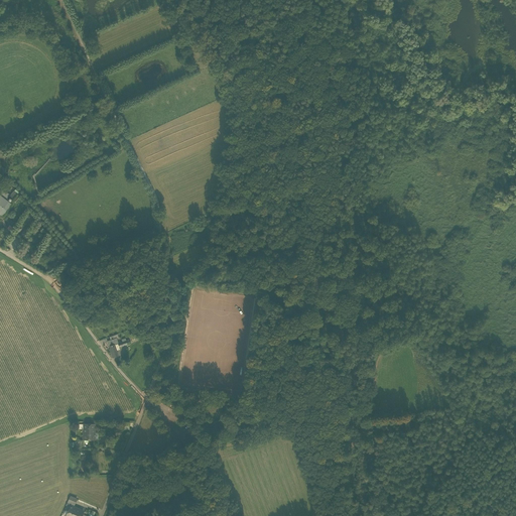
[(2,189),(0,192),(0,195),(5,200),(9,195),(2,189)]
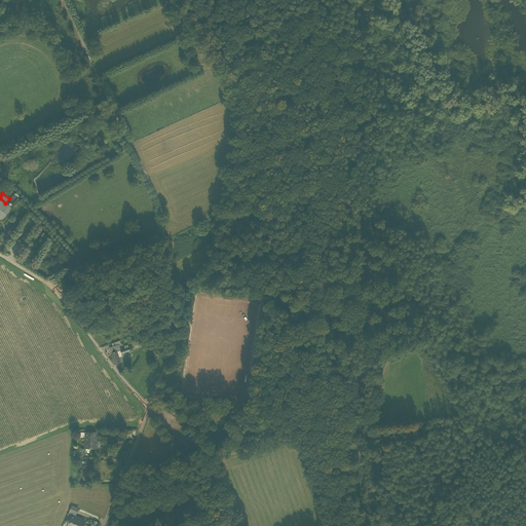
[(13,202),(17,197),(13,194),(9,199),(13,202)]
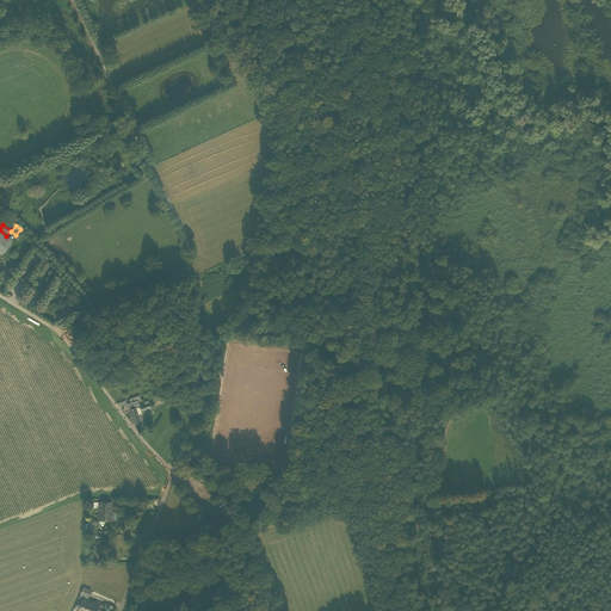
[(14,242),(6,236),(0,230),(0,254),(4,257),(14,242)]
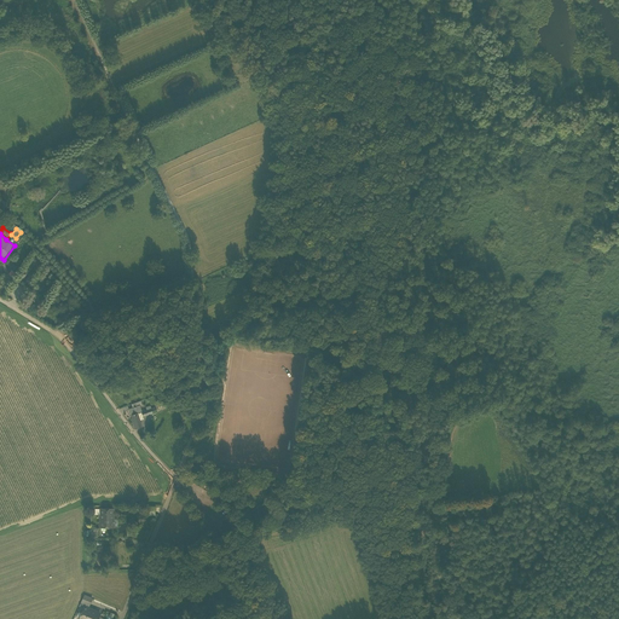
[(131,416),(134,429),(143,427),(140,421),(138,414),(142,412),(139,406),(133,408),(128,410),(131,416)]
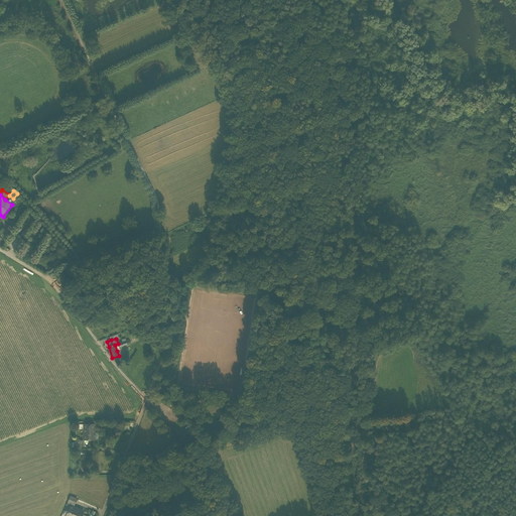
[(220,400),(223,401),(224,393),(210,391),(209,395),(217,396),(218,396),(216,404),(219,405),(220,400)]
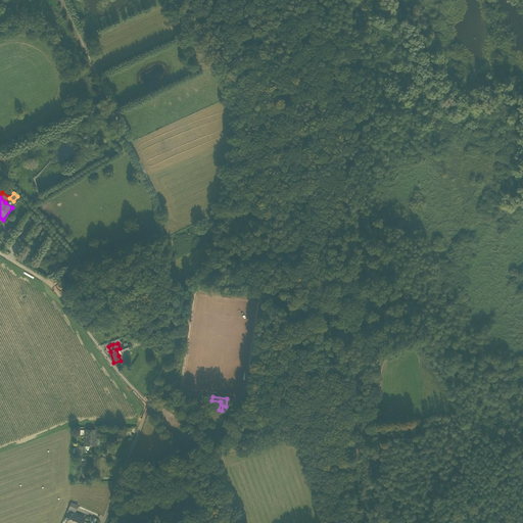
[(208,417),(224,419),(225,417),(226,410),(226,407),(223,406),(222,411),(219,410),(221,401),(220,401),(211,400),(210,409),(209,409),(208,417)]
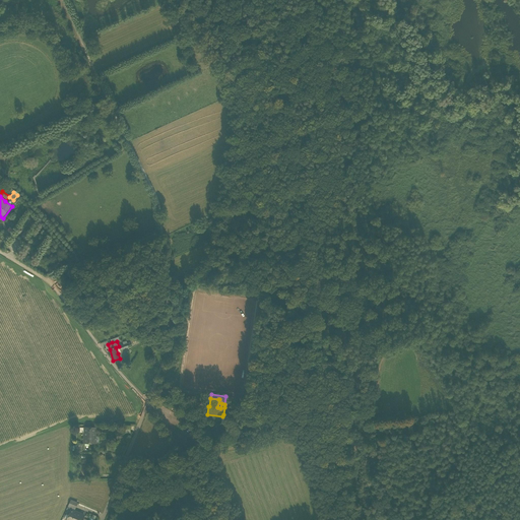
[(83,443),(95,443),(95,428),(83,428),(83,433),(83,443)]
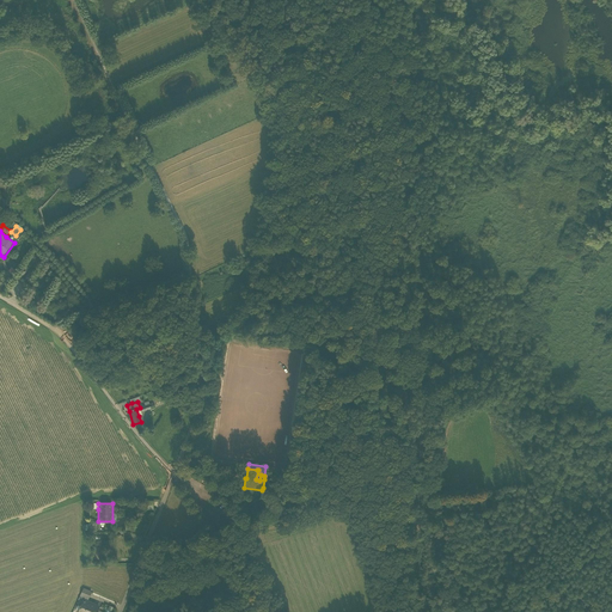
[(80,595),(87,599),(91,592),(83,588),(80,595)]
